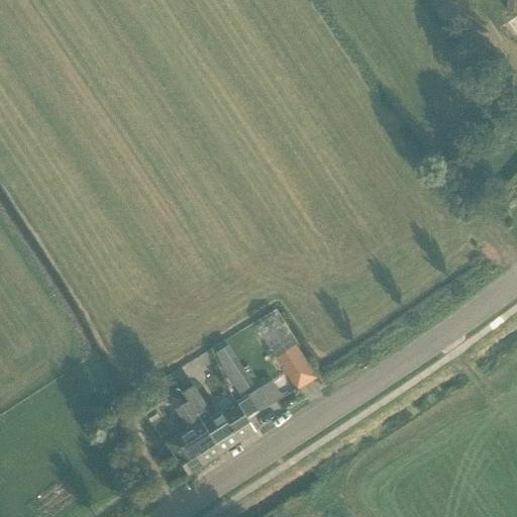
[(263,332),(273,347),(282,341),(273,326),(263,332)]
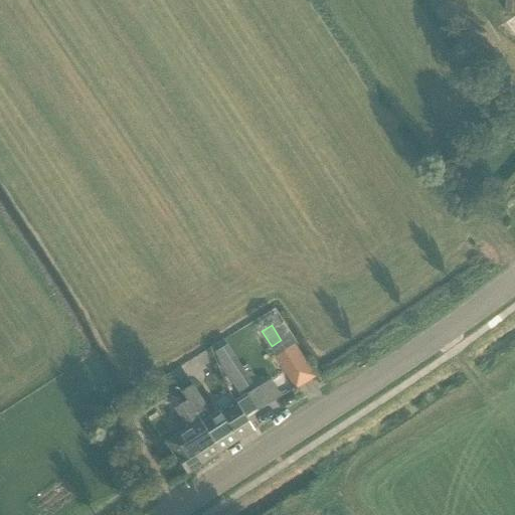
[(213,351),(239,391),(253,381),(227,342),(213,351)]
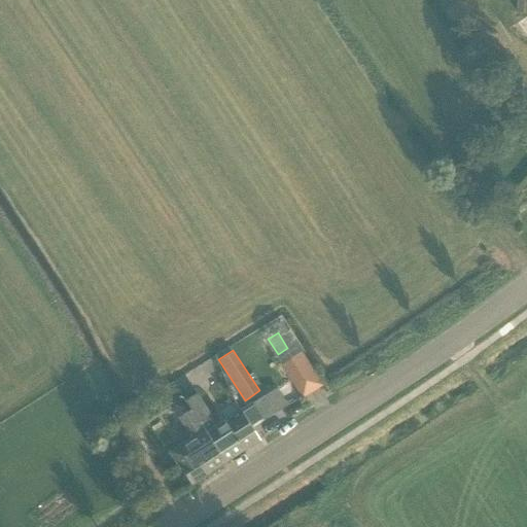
[(282,366),(303,398),(323,386),(302,353),(282,366)]
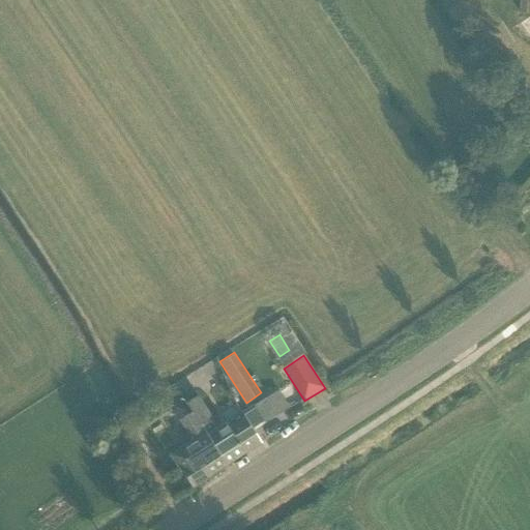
[(227,467),(245,454),(227,427),(225,423),(215,430),(210,421),(212,419),(198,398),(186,406),(190,413),(227,467)]
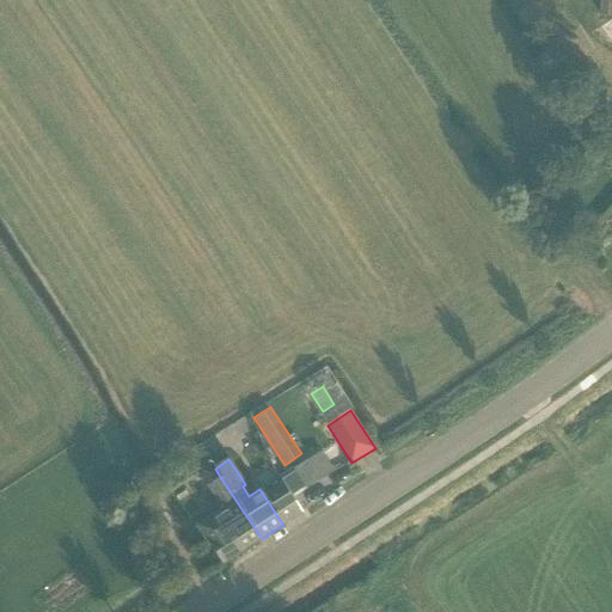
[(303,513),(292,496),(305,487),(307,490),(319,482),(306,461),(294,469),(291,464),(276,473),(281,481),(262,493),(283,525),(303,513)]
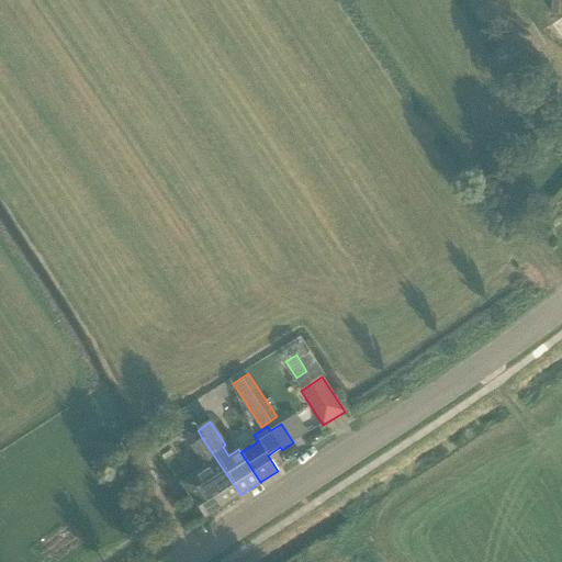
[(189,447),(202,465),(209,461),(212,467),(183,486),(191,497),(190,498),(204,518),(240,495),(202,438),(189,447)]
